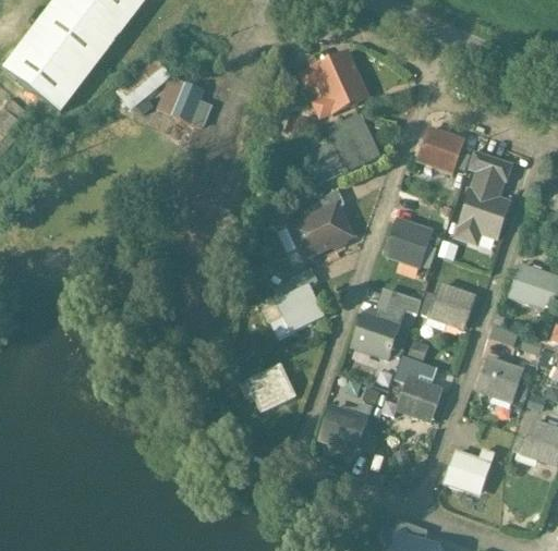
[(53,0),(3,65),(60,110),(144,0),(53,0)]
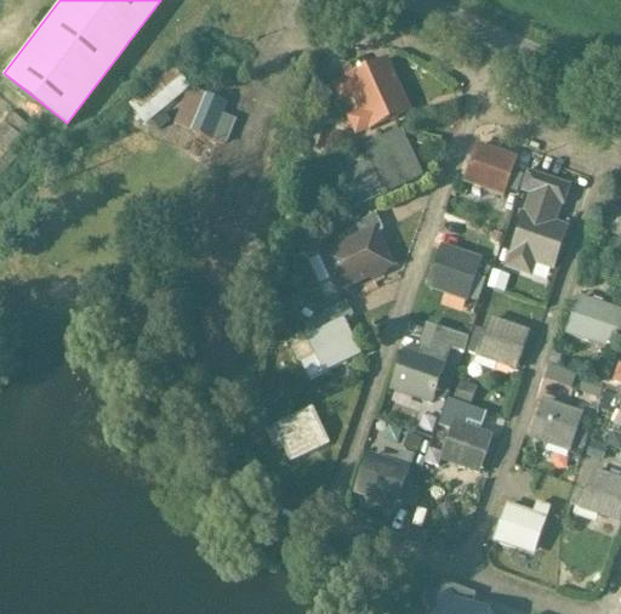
[(409,109),(386,57),(329,83),(337,101),(354,94),(360,108),(346,114),(354,134),(409,109)]
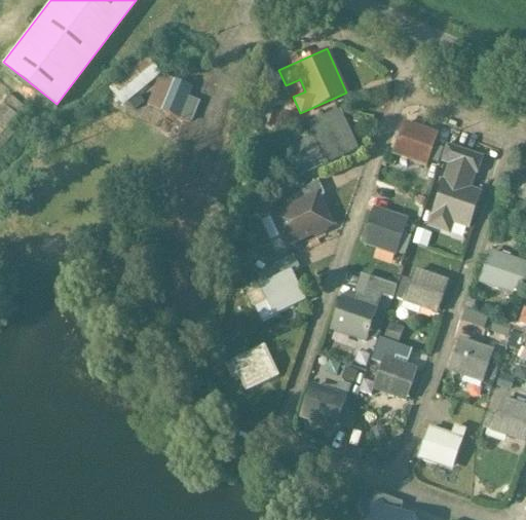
[(149,60),(116,87),(122,95),(155,67),(149,60)]
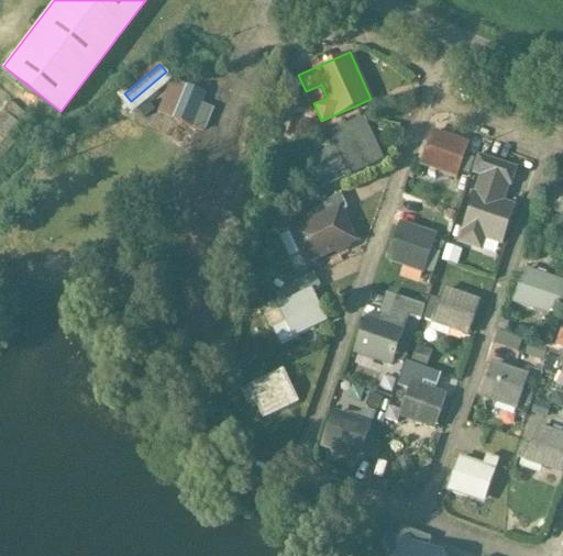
[(190,84),(177,114),(192,121),(205,90),(190,84)]
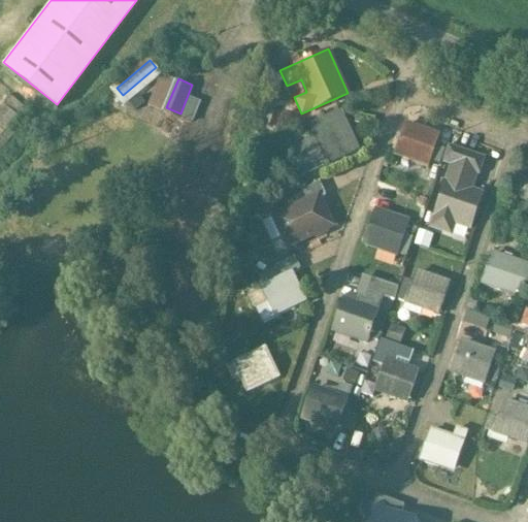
[(289,145),(301,173),(360,149),(341,105),(302,123),(308,136),(289,145)]
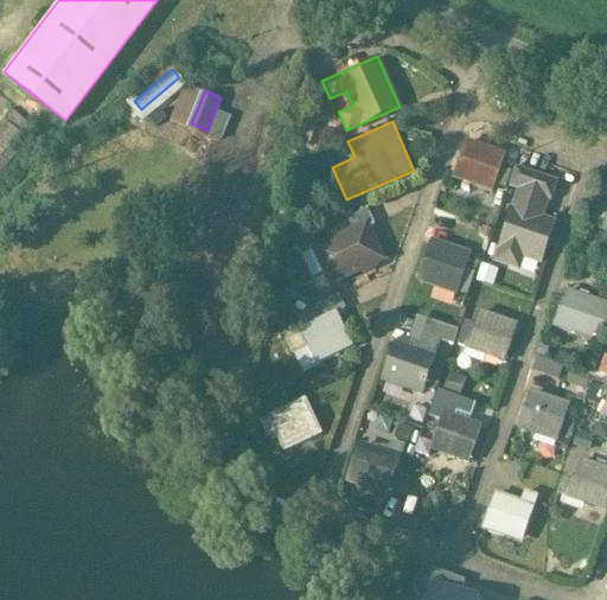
[(505,151),(467,138),(455,173),(475,180),(478,174),(494,180),(499,167),(505,151)]
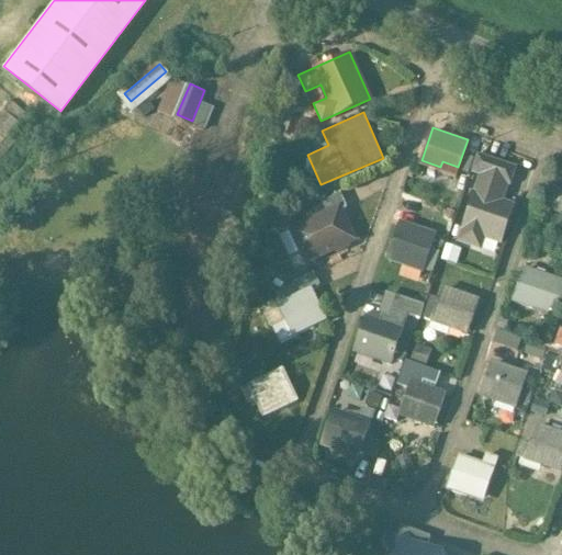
[(515,163),(478,150),(472,167),(484,171),(506,179),(509,180),(515,163)]
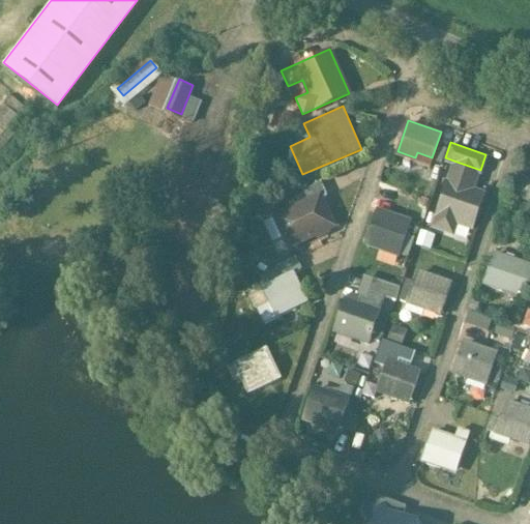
[(442,148),(436,146),(432,157),(437,159),(442,148)]
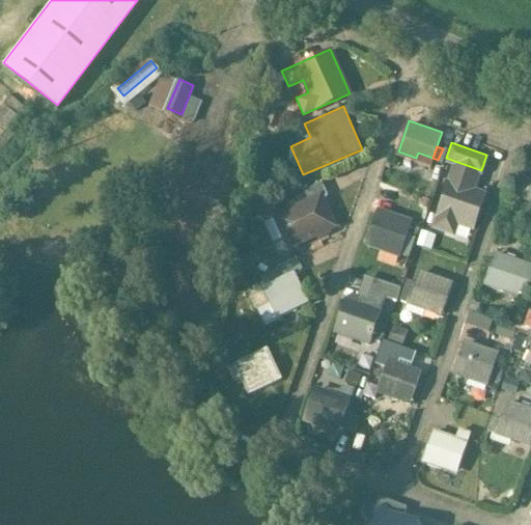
[(450,182),(436,224),(453,230),(457,218),(473,223),(484,192),(472,188),(478,169),(457,162),(450,182)]
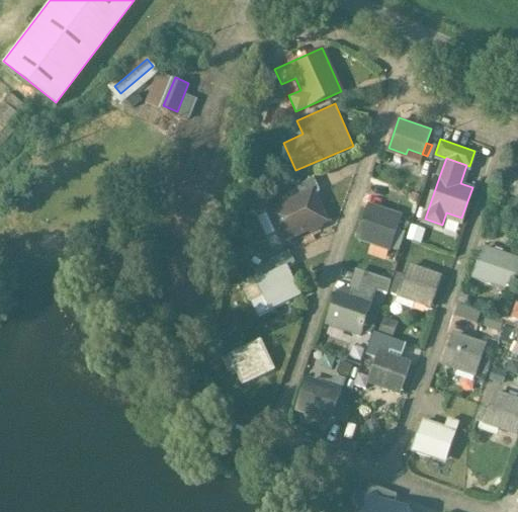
[(517,160),(513,159),(503,188),(517,193),(517,201),(515,211),(517,211),(517,160)]
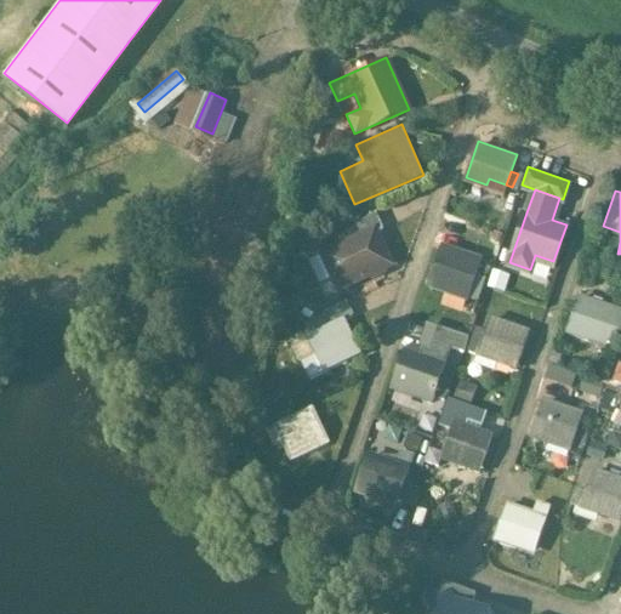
[(375,227),(345,242),(343,242),(323,251),(340,285),(392,261),(375,227)]
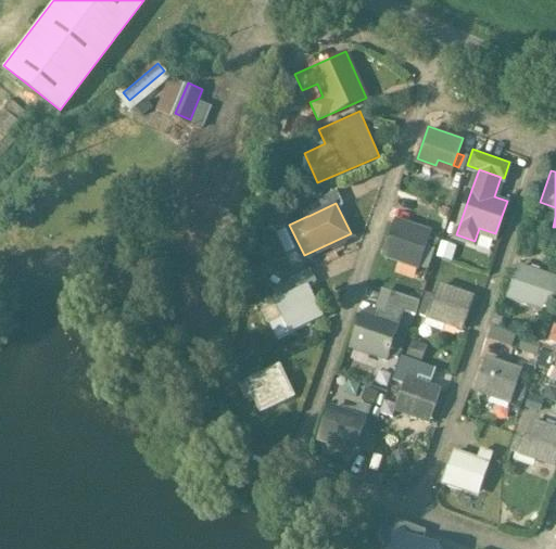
[(430,231),(395,219),(384,251),(403,257),(405,252),(420,257),(430,231)]
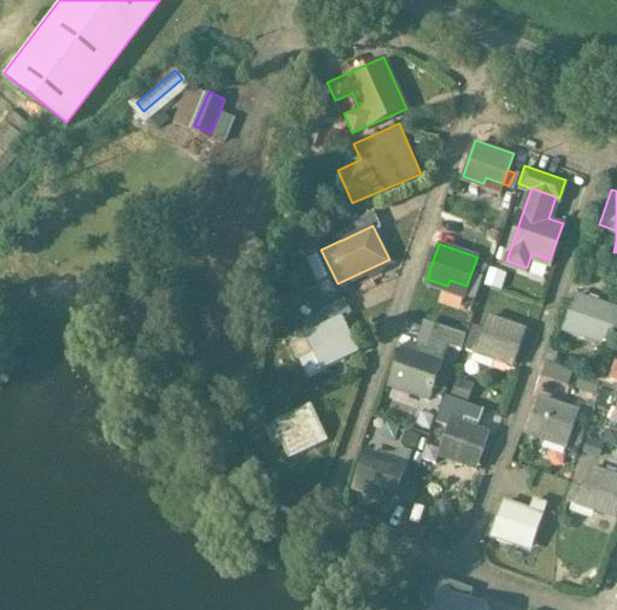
[(616,324),(616,305),(576,292),(564,327),(585,334),(586,329),(604,335),(607,323),(616,326),(616,324)]
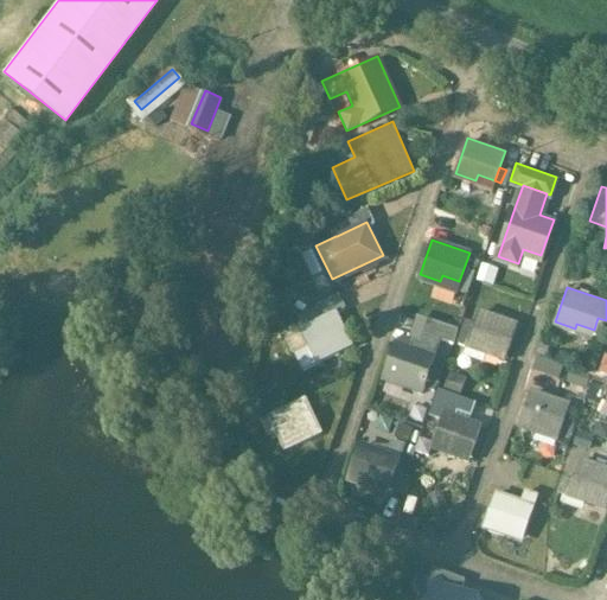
[(338,293),(319,301),(319,302),(325,314),(336,308),(337,308),(344,306),(338,293)]
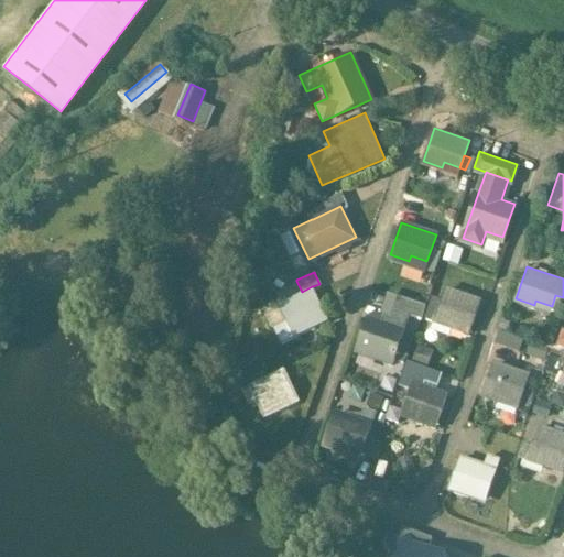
[(296,281),(279,290),(283,301),(302,292),(296,281)]
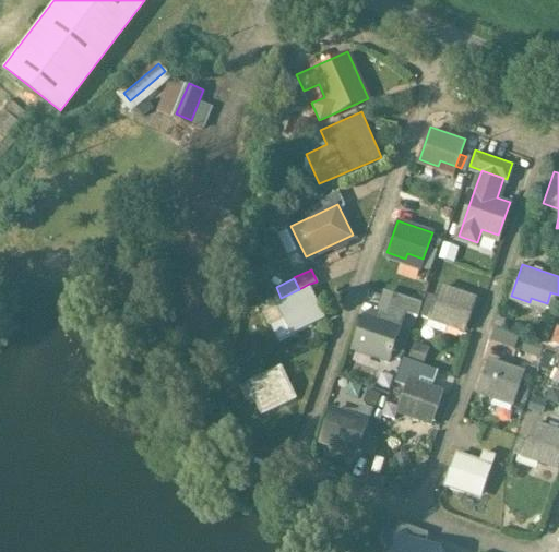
[(309,284),(299,289),(281,298),(289,315),(273,323),(280,336),(324,315),(310,284),(309,284)]
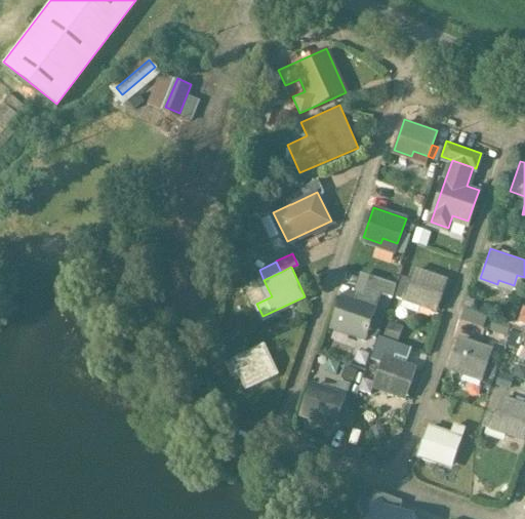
[(447,278),(414,267),(411,277),(406,292),(405,297),(437,308),(447,278)]
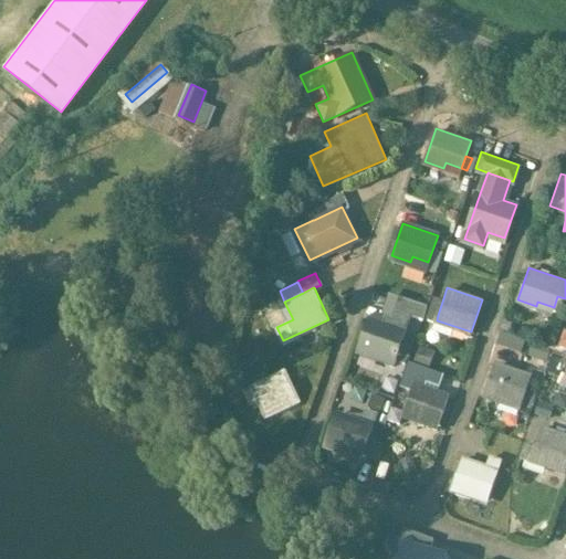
[(428,304),(394,292),(389,305),(410,313),(423,317),(428,304)]
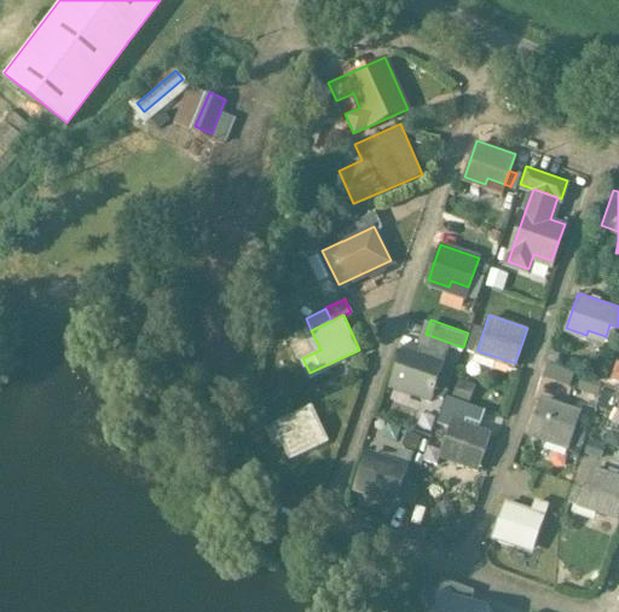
[(485,327),(475,324),(468,347),(478,351),(479,345),(485,327)]
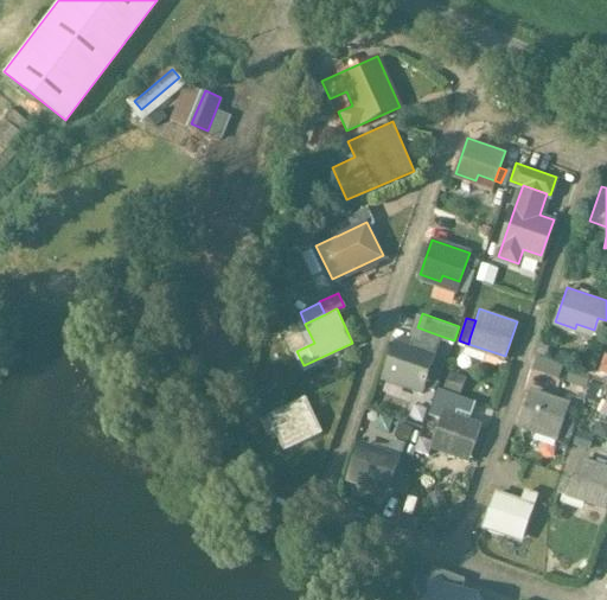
[(606,320),(598,318),(594,330),(602,332),(606,320)]
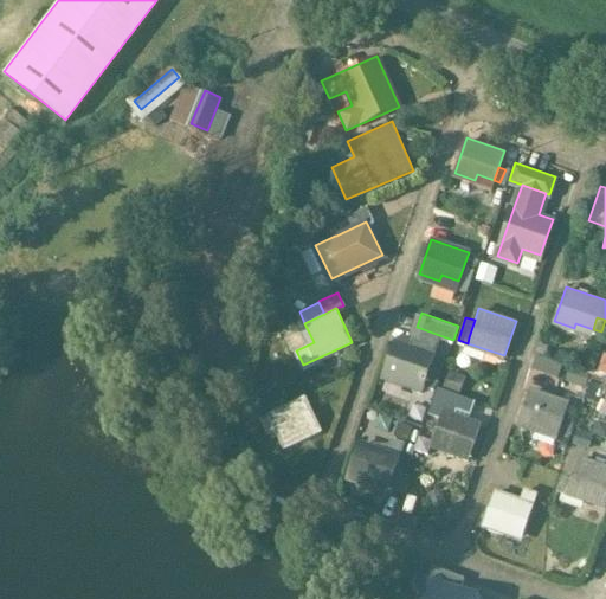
[(439,335),(417,327),(410,345),(433,353),(439,335)]
